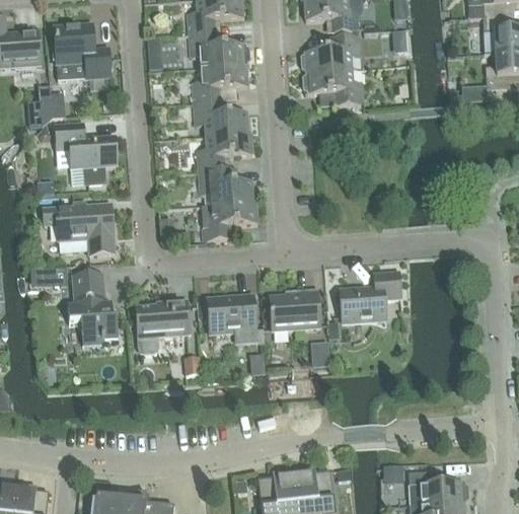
[(187,12),(189,33),(215,32),(214,19),(242,17),(242,14),(239,14),(238,0),(192,0),(196,0),(197,11),(187,12)]
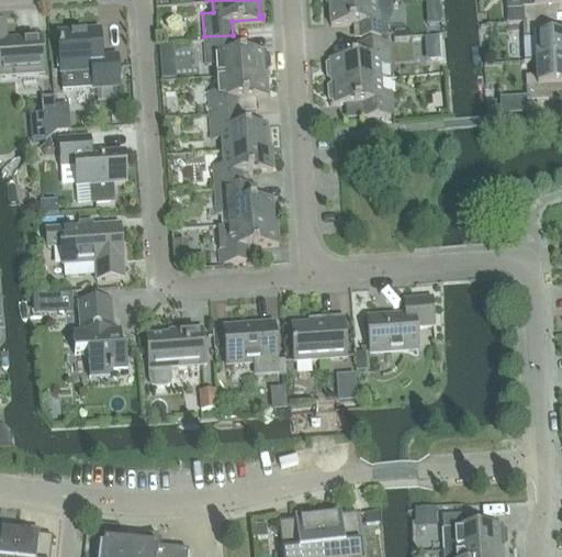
[(325,0),(329,0),(330,22),(359,21),(360,35),(388,33),(385,7),(375,8),(374,0),(325,0)]
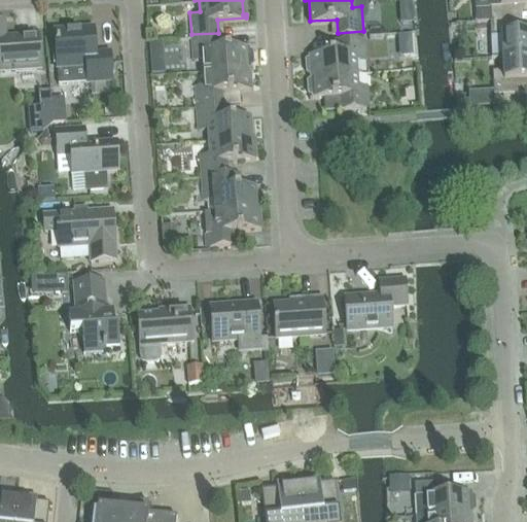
[(488,0),(489,5),(487,5),(475,5),(476,18),(490,18),(521,15),(520,2),(526,1),(526,0),(488,0)]
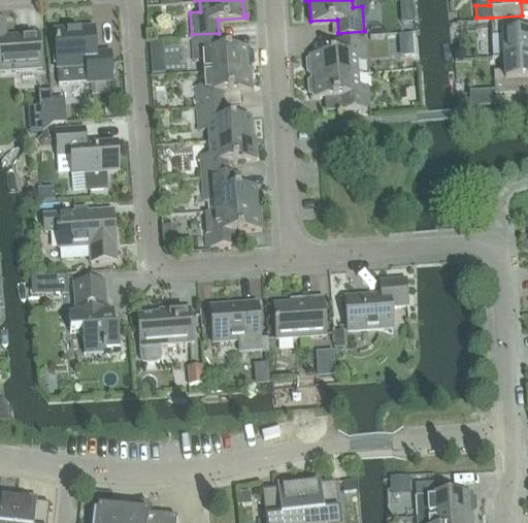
[(491,18),(492,31),(492,41),(502,40),(503,54),(527,52),(527,28),(522,29),(522,15),(491,18)]
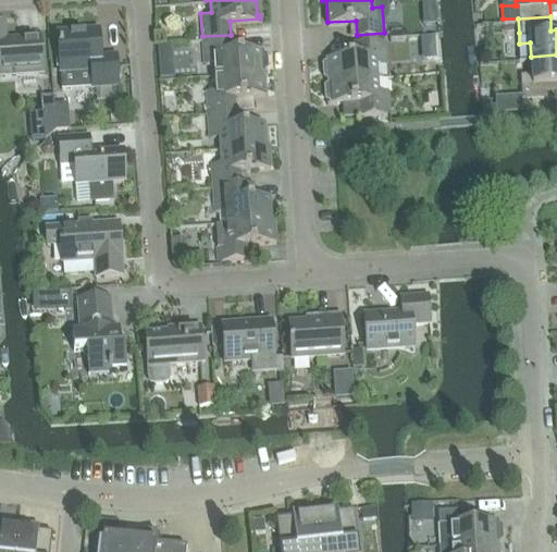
[(0,63),(0,71),(42,68),(40,34),(5,36),(4,19),(0,19),(0,63)]
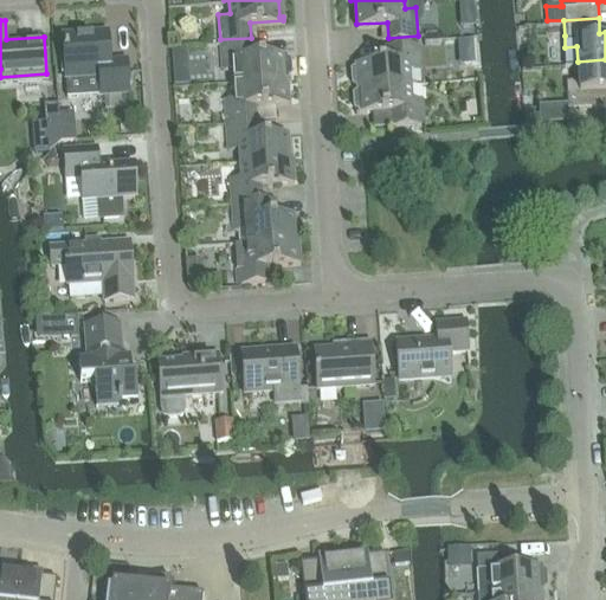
[(63,32),(65,73),(66,94),(101,91),(128,89),(126,56),(109,58),(107,30),(63,32)]
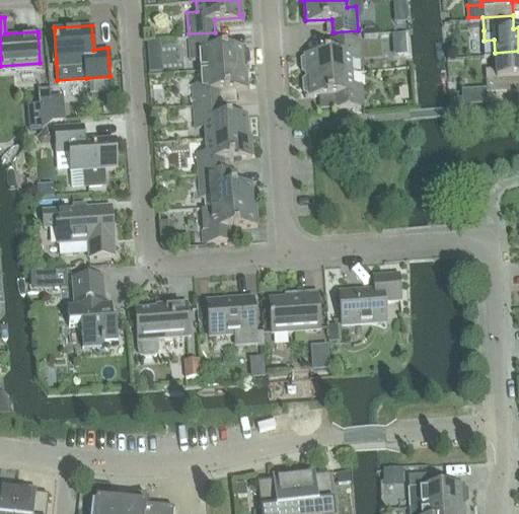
[(404,31),(393,31),(394,40),(405,40),(404,31)]
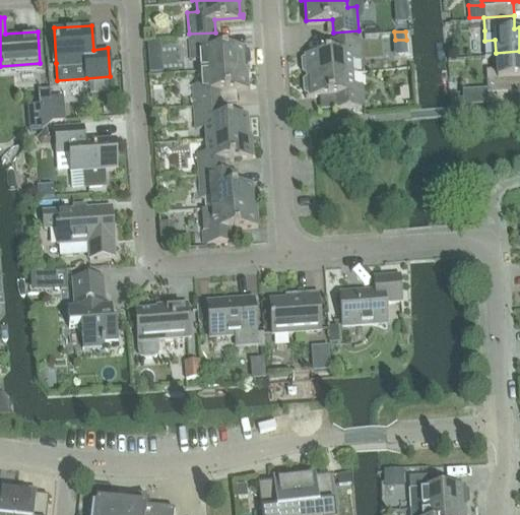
[(196,67),(196,68),(246,65),(246,62),(250,60),(249,48),(245,47),(245,44),(215,46),(215,33),(189,34),(190,56),(200,56),(201,67),(196,67)]
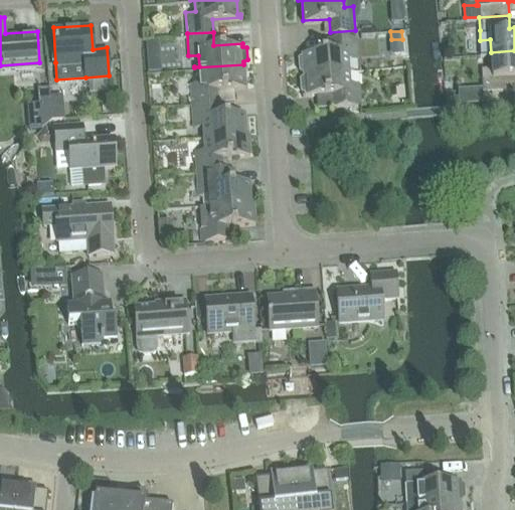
[(307,69),(307,71),(353,68),(353,67),(348,68),(348,56),(357,56),(355,34),(330,35),(331,49),(306,50),(306,53),(302,55),(303,67),(307,69)]
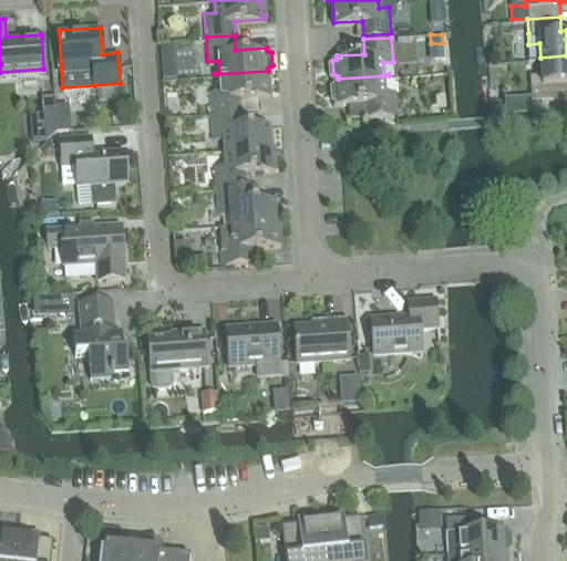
[(566,55),(540,58),(542,72),(529,72),(531,97),(564,96),(564,81),(566,81),(566,55)]
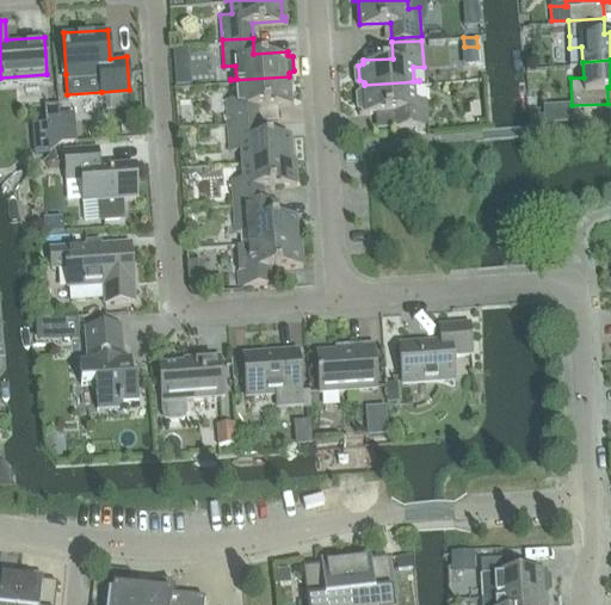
[(226,94),(228,121),(258,119),(257,104),(291,102),(291,98),(288,98),(285,78),(289,76),(230,80),(230,81),(236,80),(236,94),(226,94)]
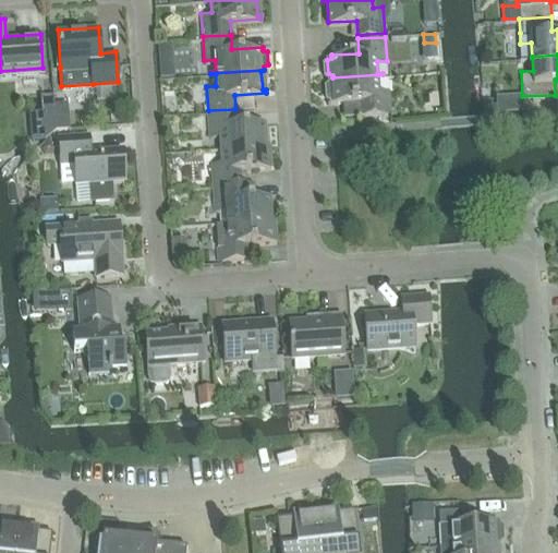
[(383,74),(332,77),(332,80),(329,83),(330,96),(334,97),(335,100),(362,98),(363,112),(390,111),(389,87),(378,87),(378,75),(383,75),(383,74)]
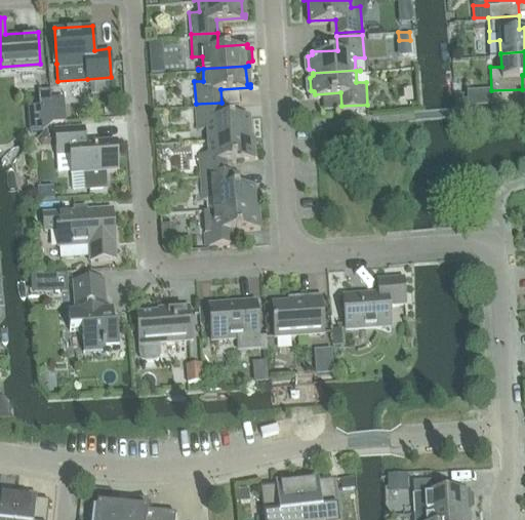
[(50,86),(38,87),(40,105),(51,104),(51,95),(50,86)]
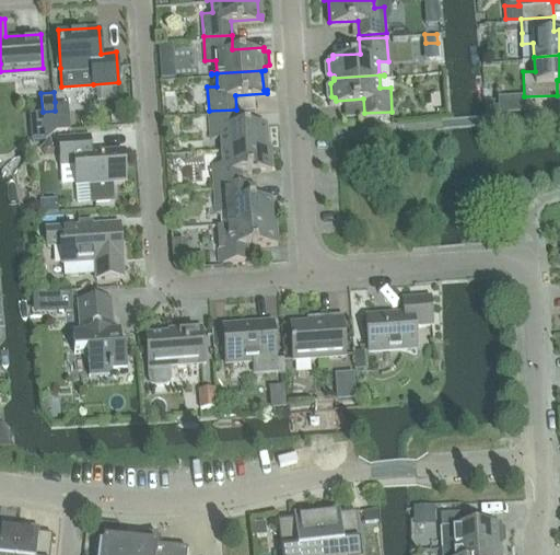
[(217,147),(217,148),(270,143),(267,143),(266,122),(237,124),(236,110),(209,111),(210,135),(220,134),(221,147),(217,147)]
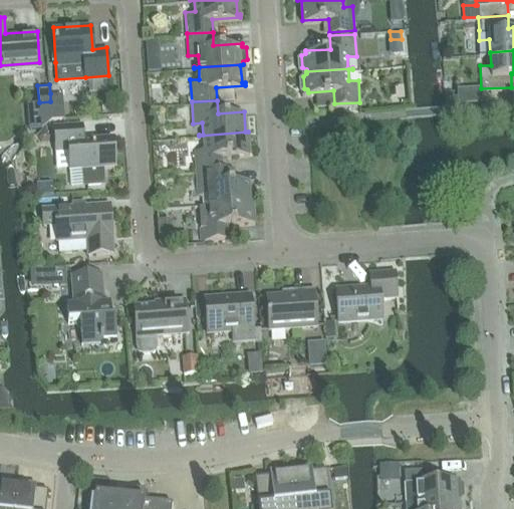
[(102,166),(103,166),(115,165),(112,136),(83,138),(82,121),(54,123),(55,150),(68,149),(69,168),(82,167),(83,176),(87,183),(100,182),(103,175),(102,166)]
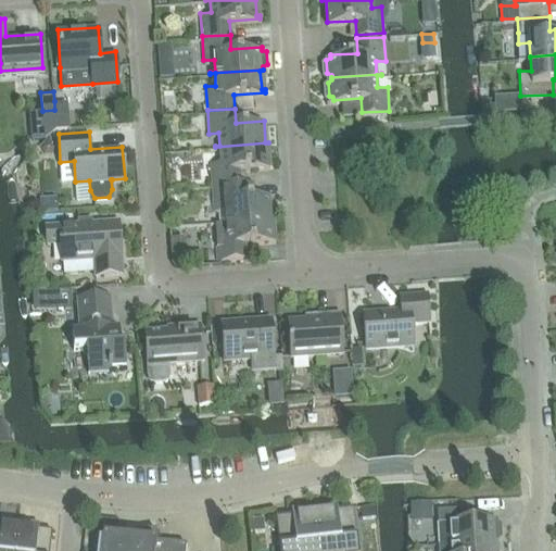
[(211,160),(212,184),(240,182),(239,167),(270,165),(269,162),(266,163),(265,143),(268,143),(268,142),(215,147),(219,147),(220,159),(211,160)]
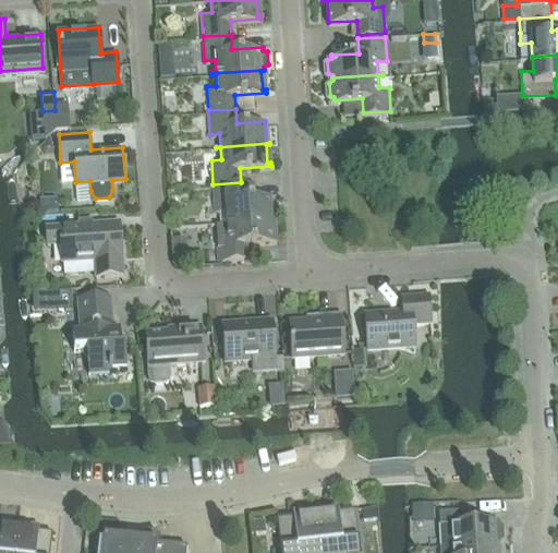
[(241,182),(213,184),(215,208),(218,207),(219,220),(221,220),(275,217),(271,217),(270,195),(256,196),(255,182),(241,182)]
